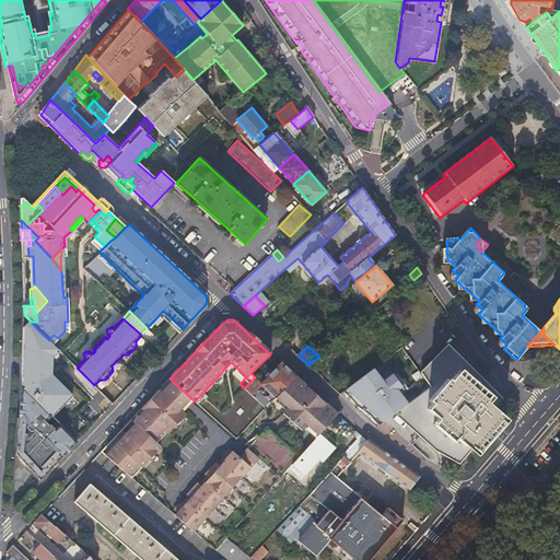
[(376,428),(396,412),(401,409),(431,386),(421,373),(401,347),(383,360),(404,387),(363,417),(376,428)]
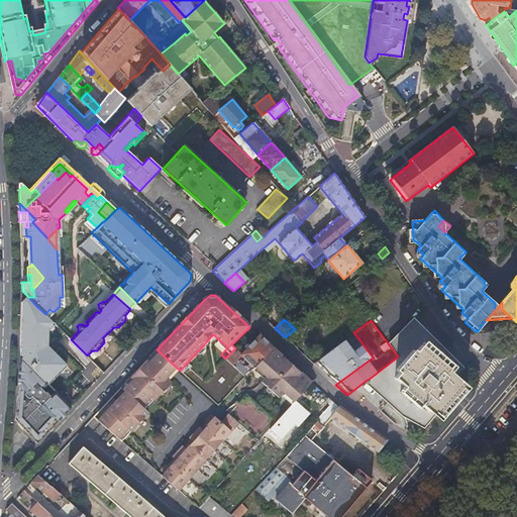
[(371,378),(366,381),(403,415),(422,426),(434,413),(436,415),(462,385),(454,378),(462,369),(413,320),(389,344),(398,356),(371,378)]
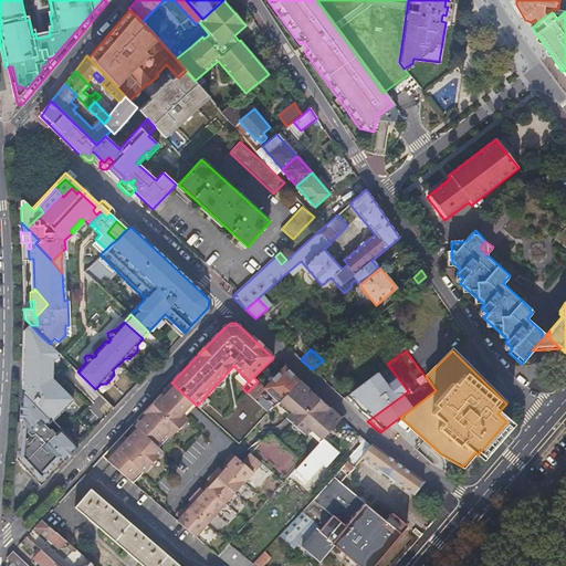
[(278,404),(280,401),(297,380),(284,368),(265,388),(263,390),(278,404)]
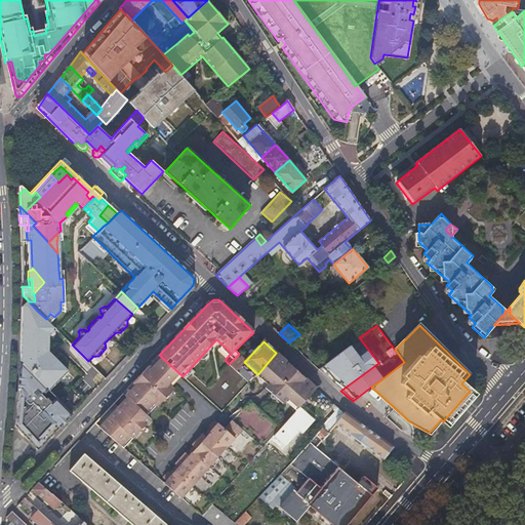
[(42,384),(54,371),(67,359),(53,346),(29,370),(42,384)]
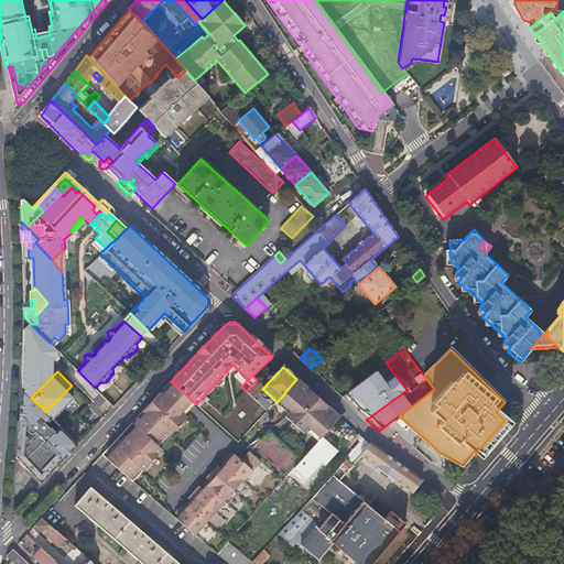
[(310,427),(321,437),(339,416),(296,379),(279,400),(291,410),(288,413),(285,416),(304,434),(306,431),(310,427)]
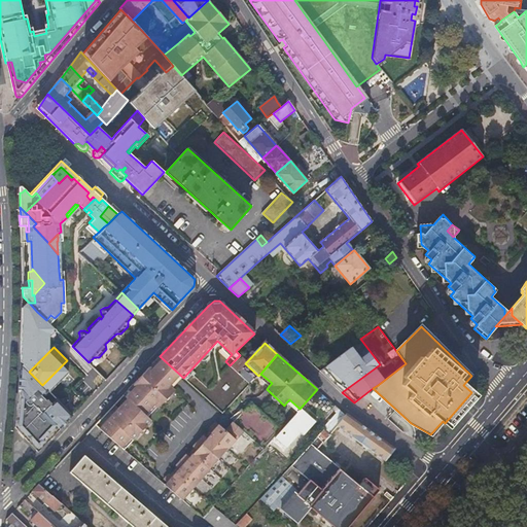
[(247,361),(240,355),(230,365),(234,369),(237,373),(245,363),(247,361)]
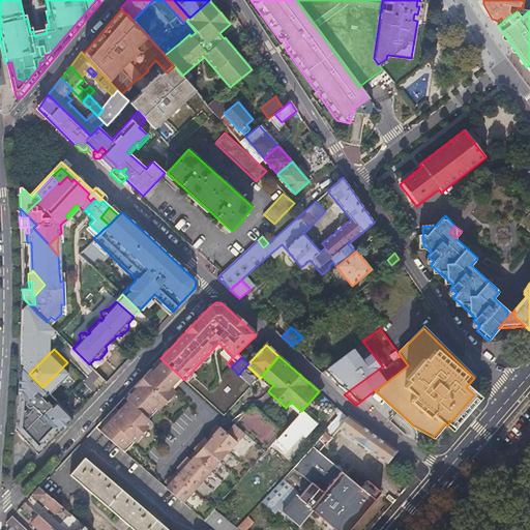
[(179,383),(183,379),(160,358),(156,363),(150,370),(173,390),(179,383)]
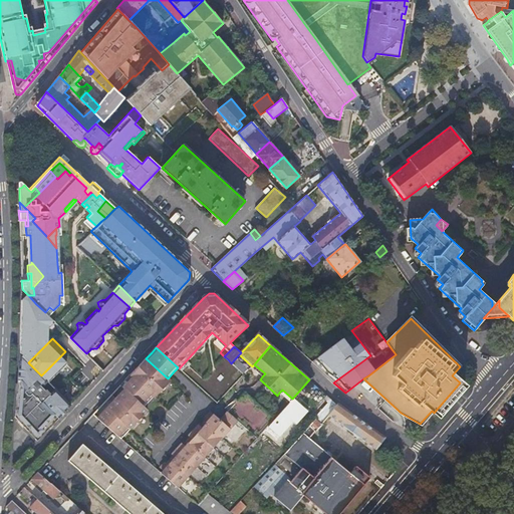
[(28,362),(19,352),(17,383),(13,421),(34,443),(70,405),(41,375),(28,362)]
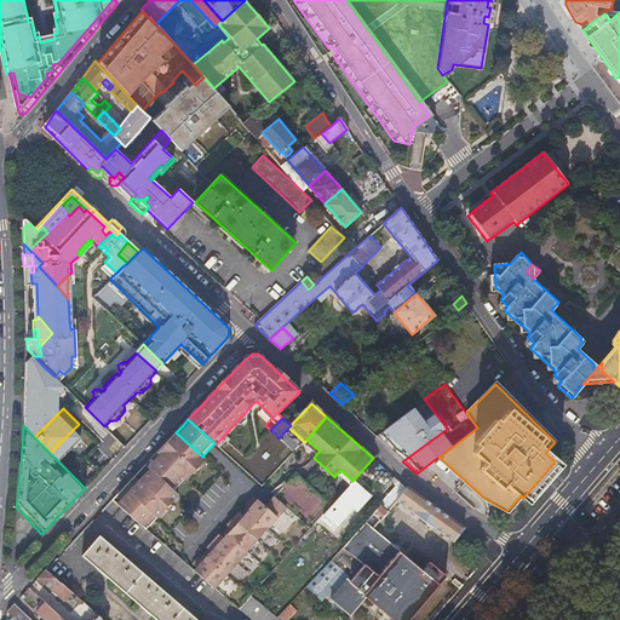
[(139,480),(128,493),(116,505),(148,532),(181,495),(177,492),(173,489),(184,477),(187,480),(205,460),(202,457),(176,432),(164,445),(167,448),(150,466),(145,464),(135,476),(139,480)]
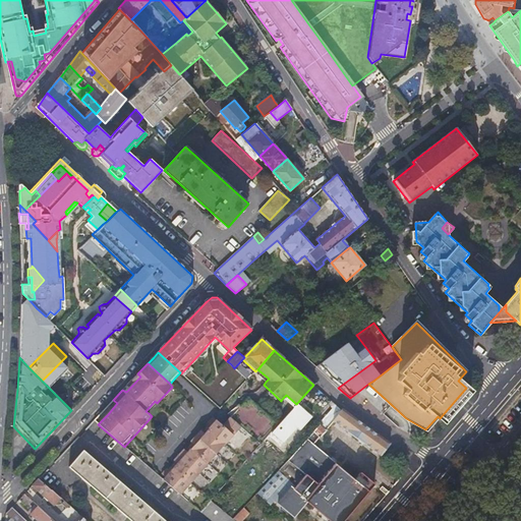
[(247,381),(249,379),(251,377),(240,365),(236,369),(247,381)]
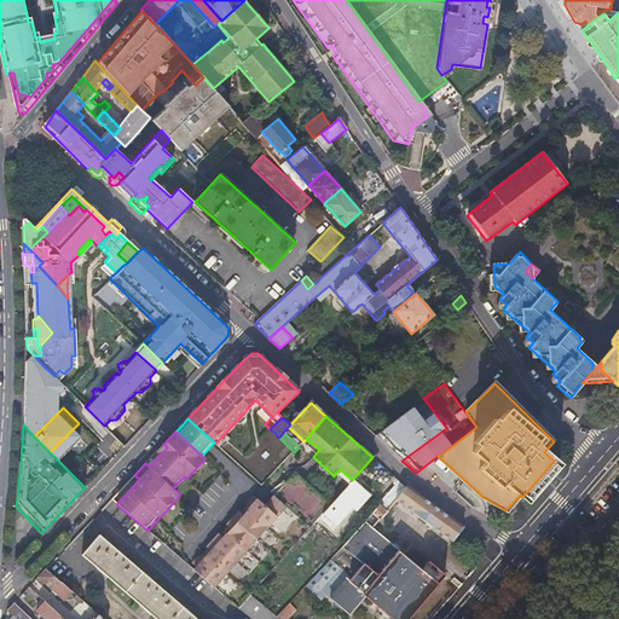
[(302,443),(316,453),(319,450),(306,439),(304,441),(302,443)]
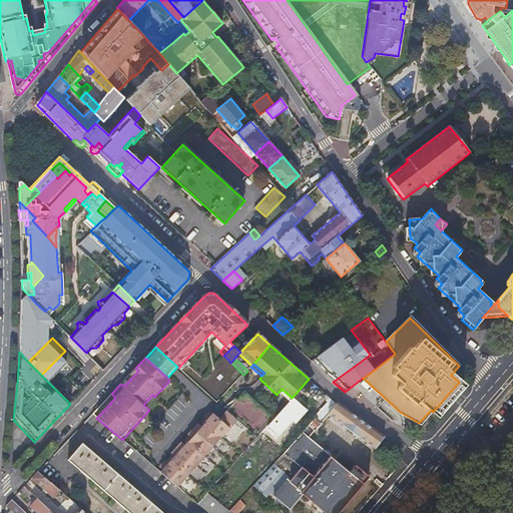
[(138,371),(135,368),(120,384),(124,386),(138,371)]
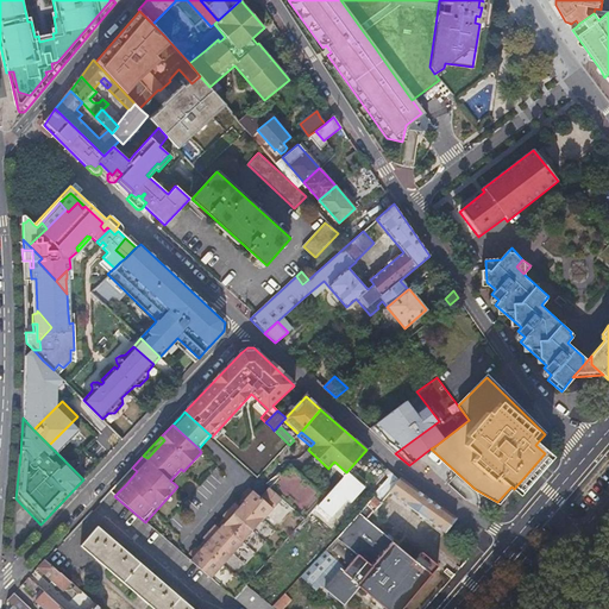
[(334,462),(331,465),(344,476),(346,472),(334,462)]
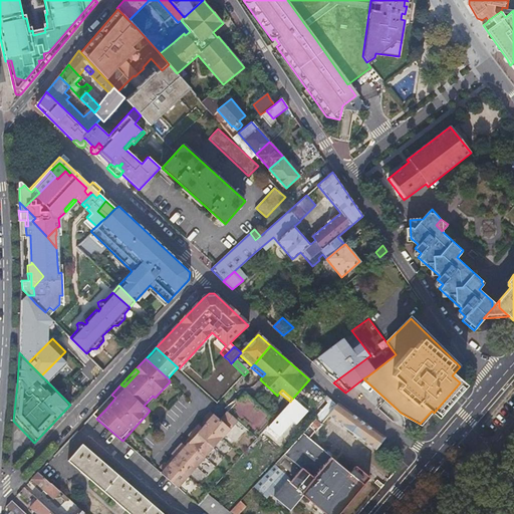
[(208,493),(267,427),(275,418),(245,392),(217,422),(206,413),(201,419),(204,422),(198,429),(194,426),(184,437),(188,441),(181,448),(177,445),(167,456),(171,460),(164,468),(160,464),(156,469),(197,505),(198,504),(208,493)]
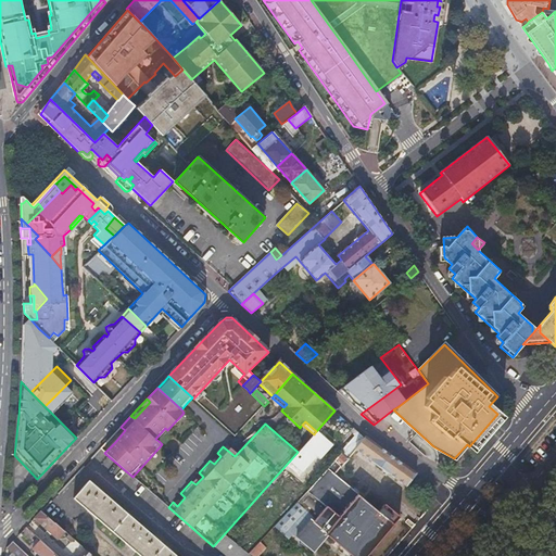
[(125,430),(121,427),(100,449),(104,453),(115,442),(125,430)]
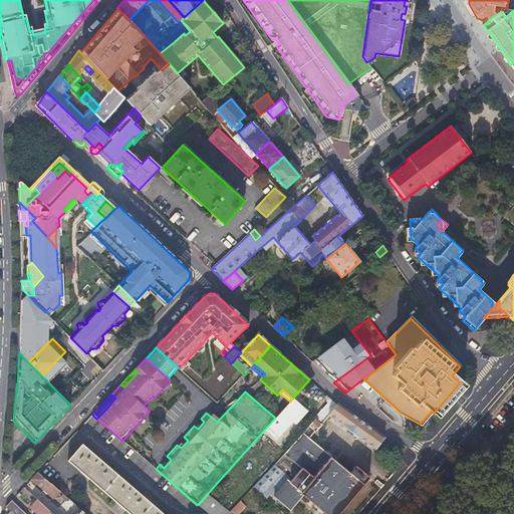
[(147,408),(155,398),(153,396),(144,406),(147,408)]
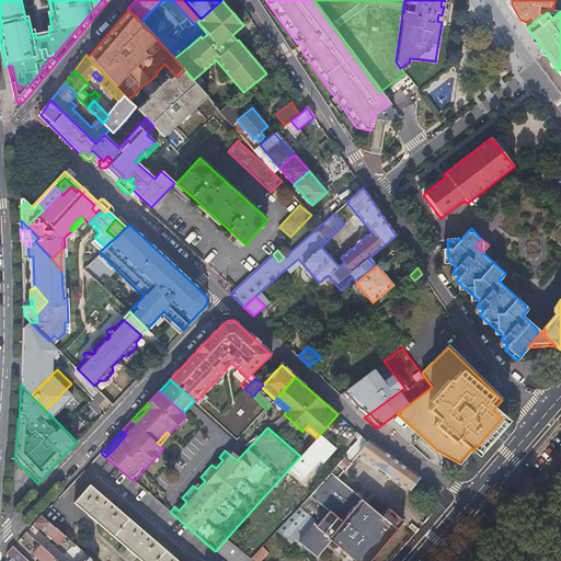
[(300,456),(292,466),(304,477),(319,460),(321,462),(334,448),(319,435),(317,438),(300,456)]
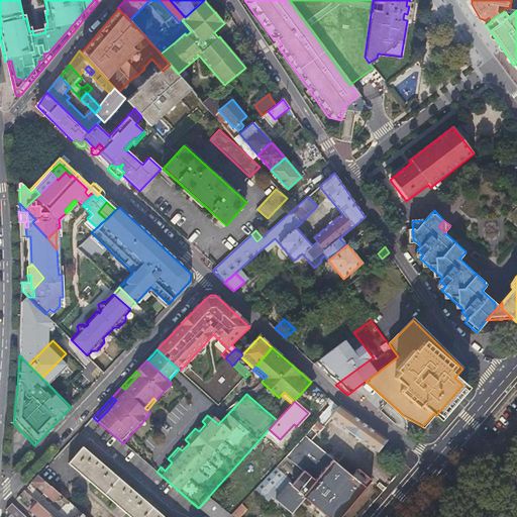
[(323,428),(331,418),(337,407),(330,401),(328,404),(329,405),(315,420),(323,428)]
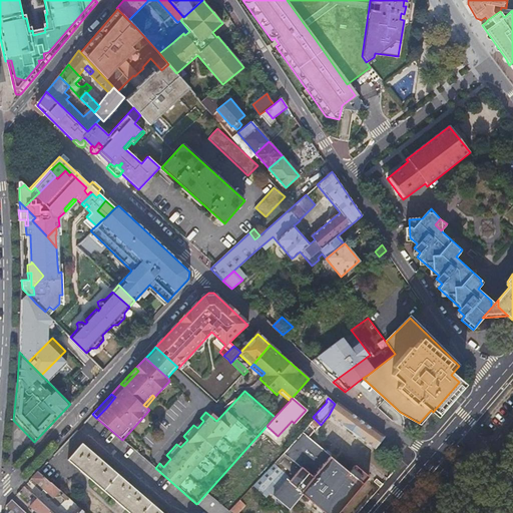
[(329,415),(375,448),(383,437),(337,403),(335,404),(329,415)]
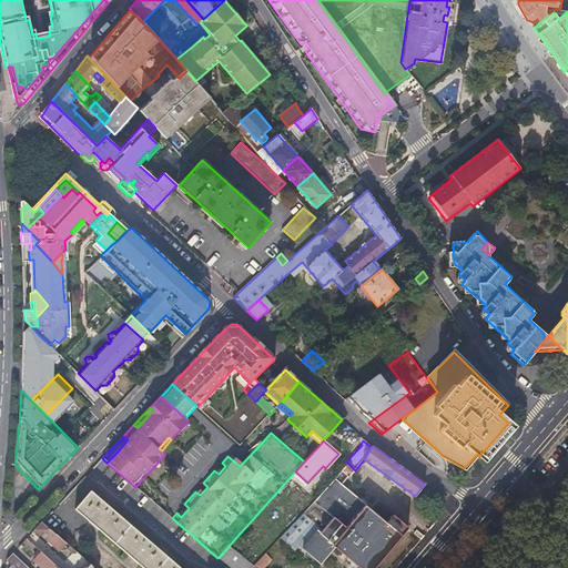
[(393,516),(387,524),(342,486),(355,470),(346,462),(345,462),(280,537),(295,550),(300,546),(321,563),(335,546),(361,567),(372,567),(402,535),(402,536),(408,528),(393,516)]
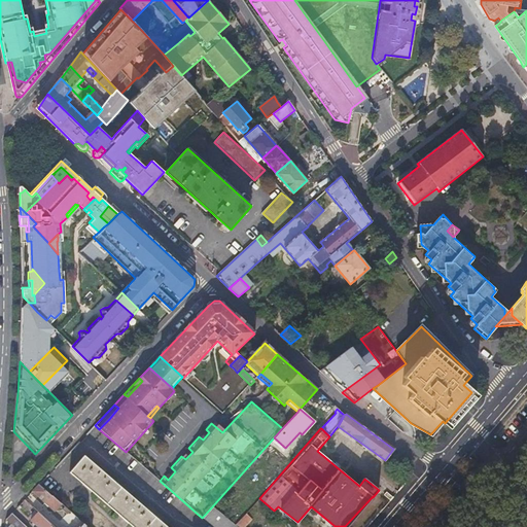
[(209,432),(206,429),(199,436),(203,440),(209,432)]
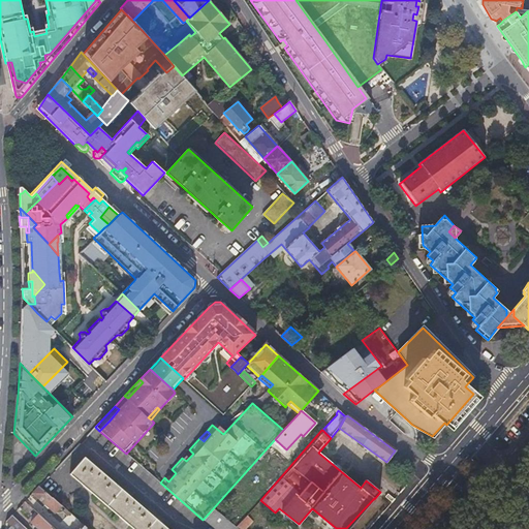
[(193,454),(189,449),(182,458),(186,461),(193,454)]
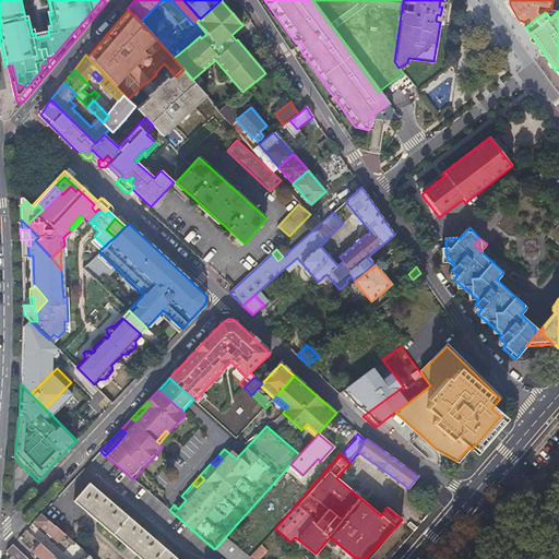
[(290,480),(280,491),(288,499),(298,488),(290,480)]
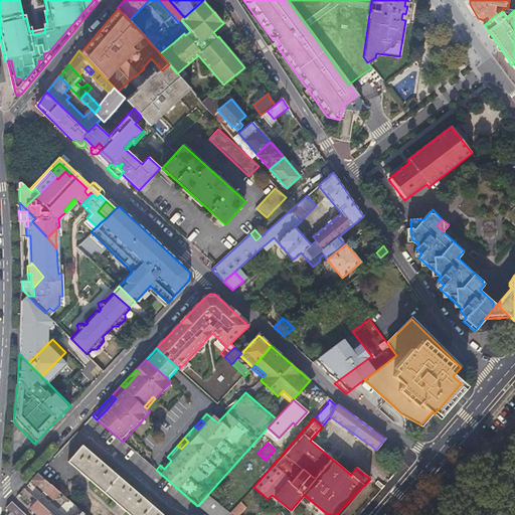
[(162,514),(81,445),(67,462),(129,514),(162,514)]
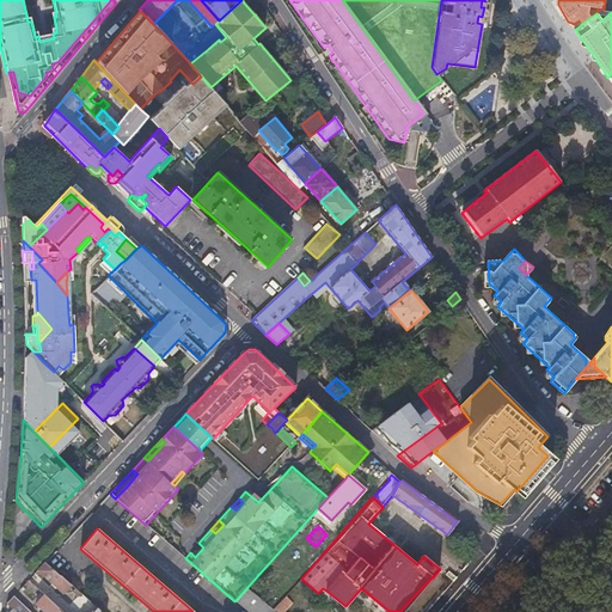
[(203,548),(199,543),(190,552),(195,557),(203,548)]
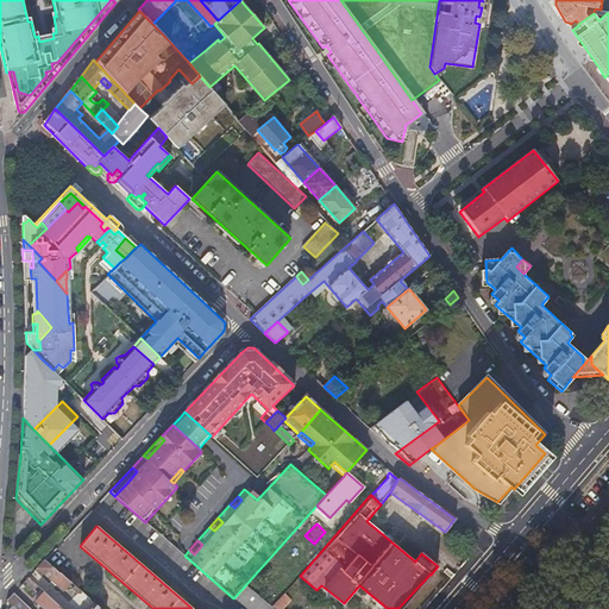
[(37,567),(45,575),(52,582),(55,579),(61,584),(66,578),(45,559),(37,567)]
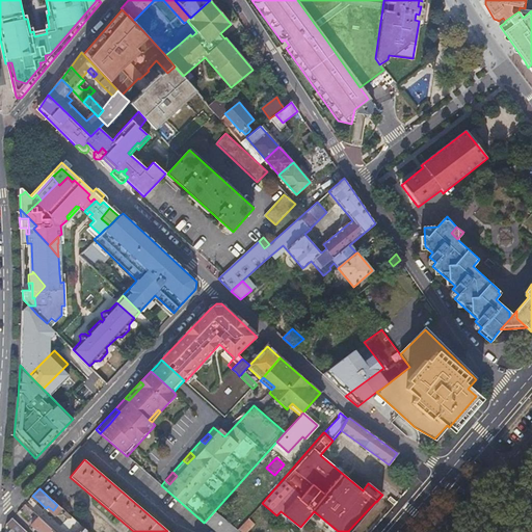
[(24,504),(22,507),(19,510),(29,521),(35,514),(24,504)]
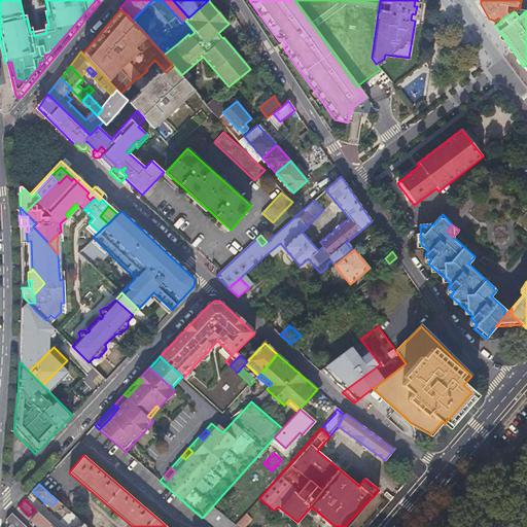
[(238,526),(234,524),(213,505),(203,517),(214,526),(238,526)]
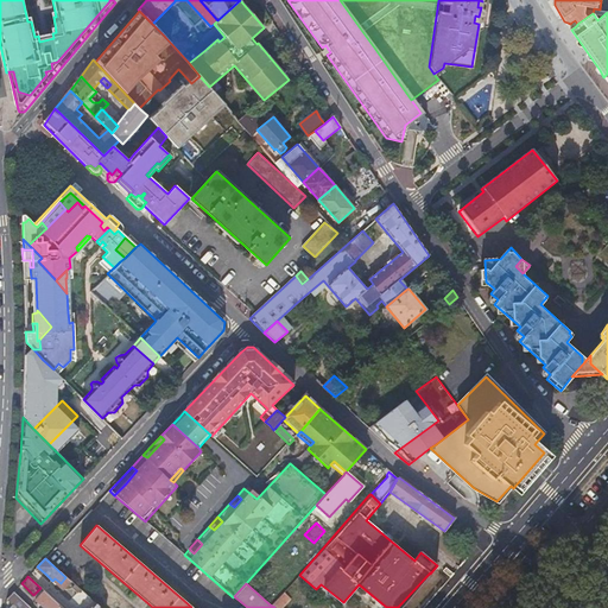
[(7,599),(10,601),(12,605),(8,607),(31,607),(14,591),(7,599)]
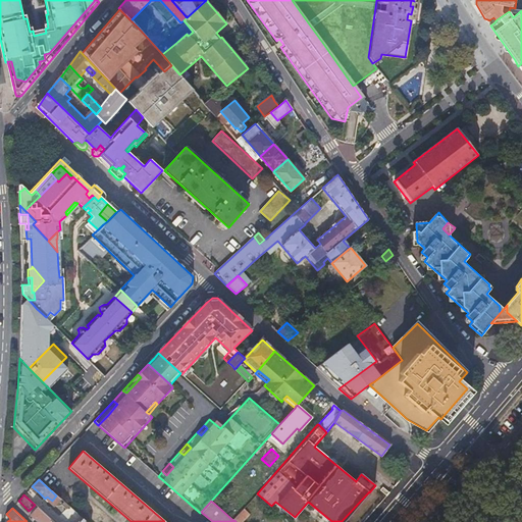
[(37,521),(53,521),(37,508),(31,515),(37,521)]
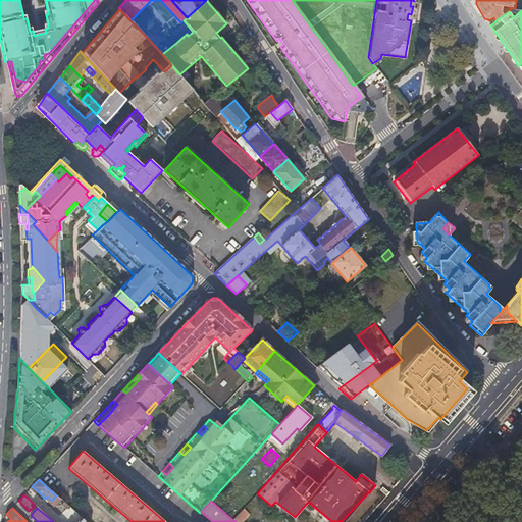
[(239,512),(231,519),(236,521),(237,521),(243,516),(239,512)]
